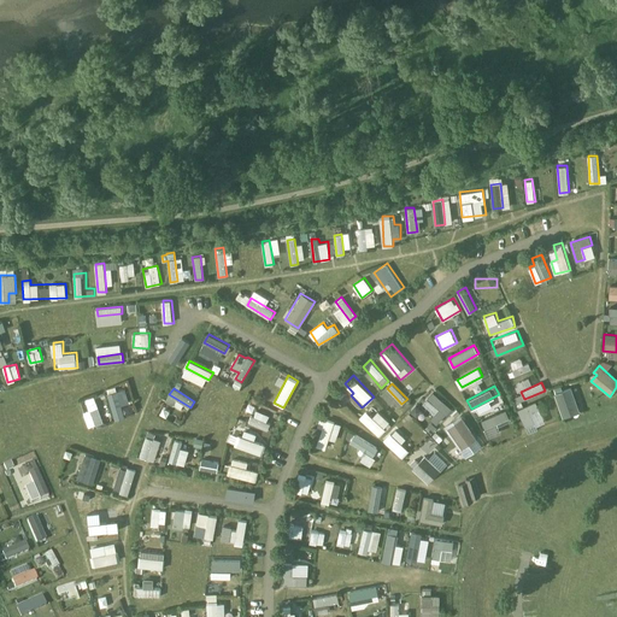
[(580,412),(571,388),(562,391),(556,393),(554,393),(563,418),(580,412)]
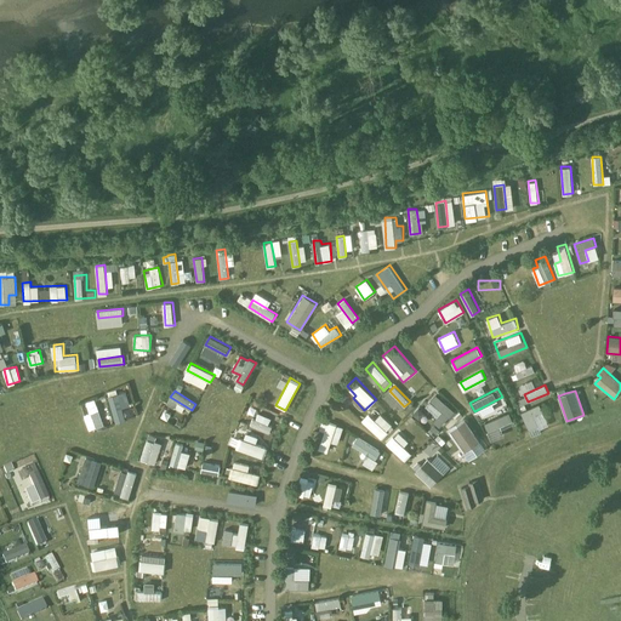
[(109,397),(117,422),(125,420),(118,394),(109,397)]
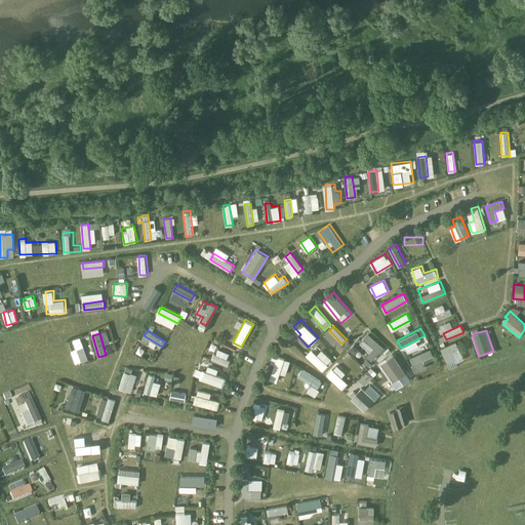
[(385,348),(368,333),(363,338),(373,348),(366,356),(371,361),(378,353),(379,353),(385,348)]
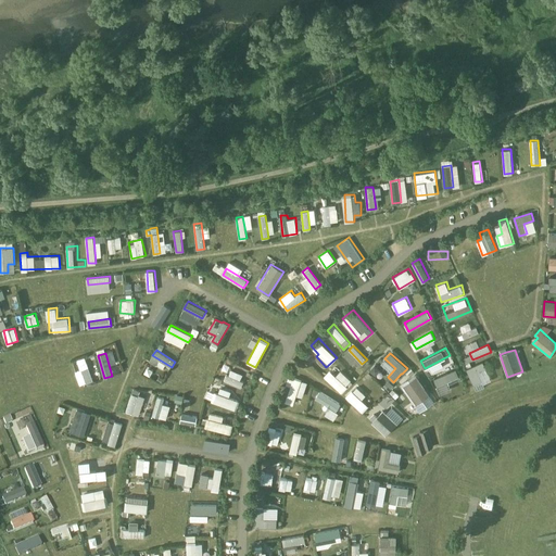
[(73,361),(80,384),(93,380),(85,356),(73,361)]
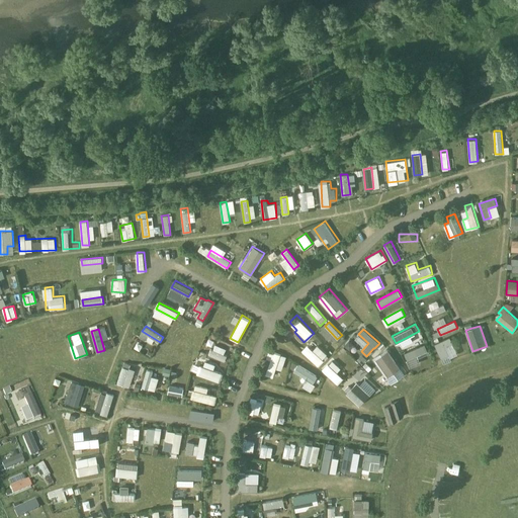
[(434,344),(441,359),(448,355),(445,347),(452,343),(449,337),(434,344)]
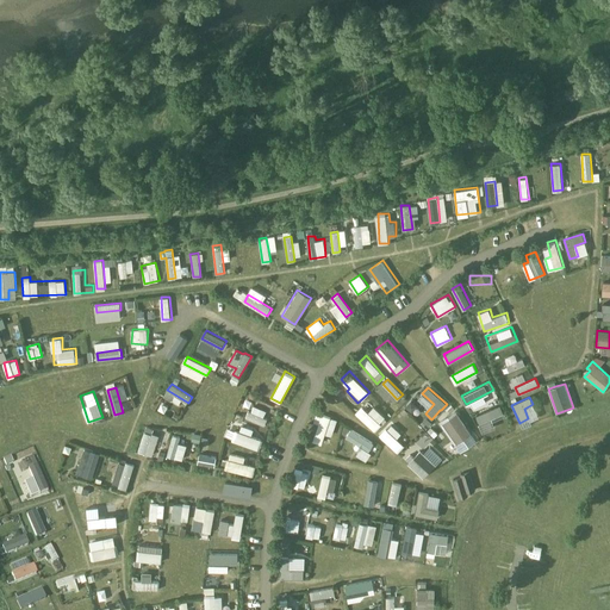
[(368,411),(362,405),(355,412),(375,431),(391,415),(383,406),(379,410),(374,405),(368,411)]
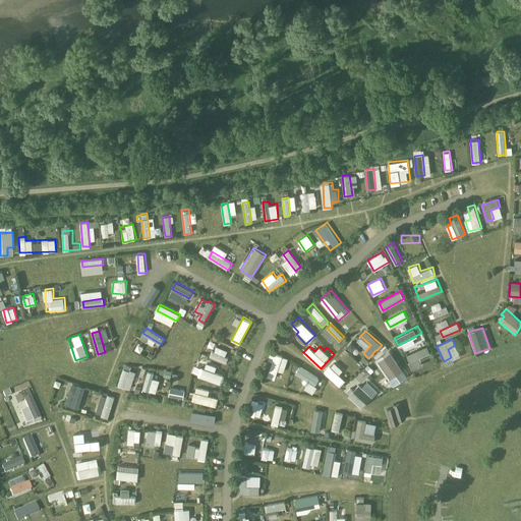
[(426,346),(406,354),(409,361),(429,352),(426,346)]
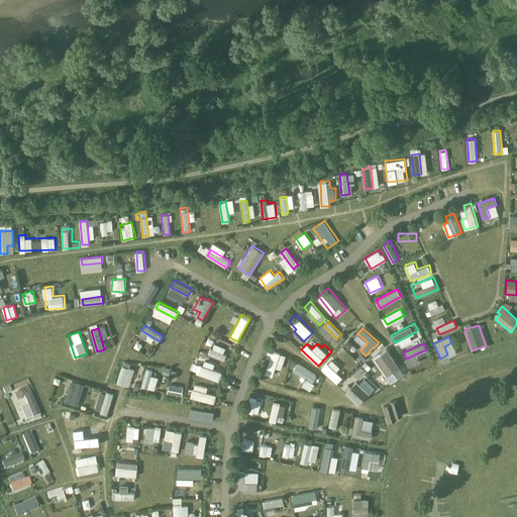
[(227,355),(211,348),(208,353),(224,360),(227,355)]
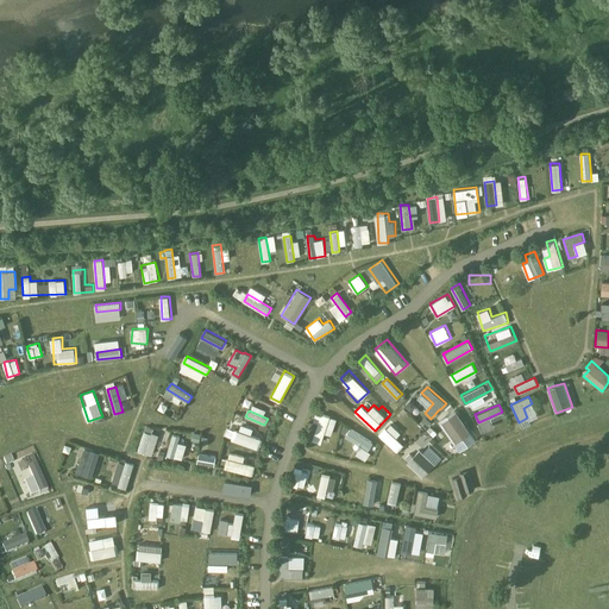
[(321,412),(312,441),(320,444),(331,415),(321,412)]
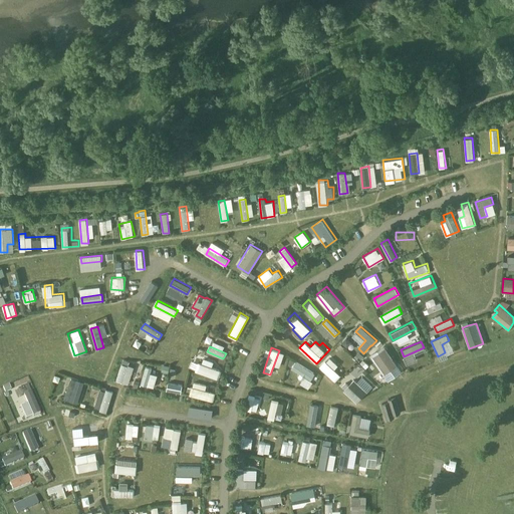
[(384,374),(398,365),(393,358),(393,359),(384,348),(372,356),(384,374)]
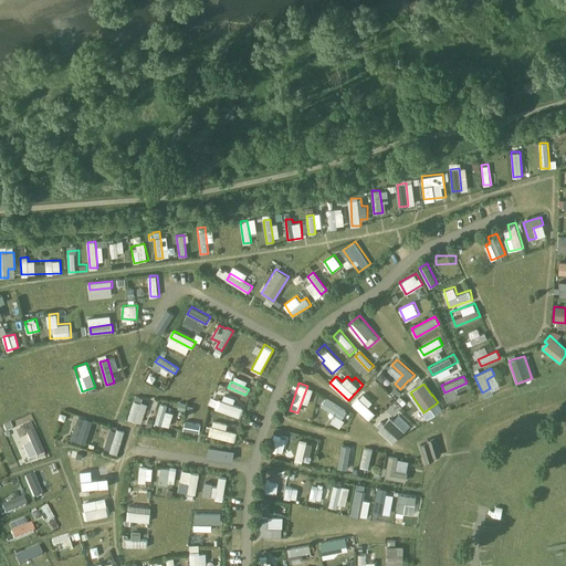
[(368,406),(373,401),(363,391),(352,402),(369,419),(376,412),(368,406)]
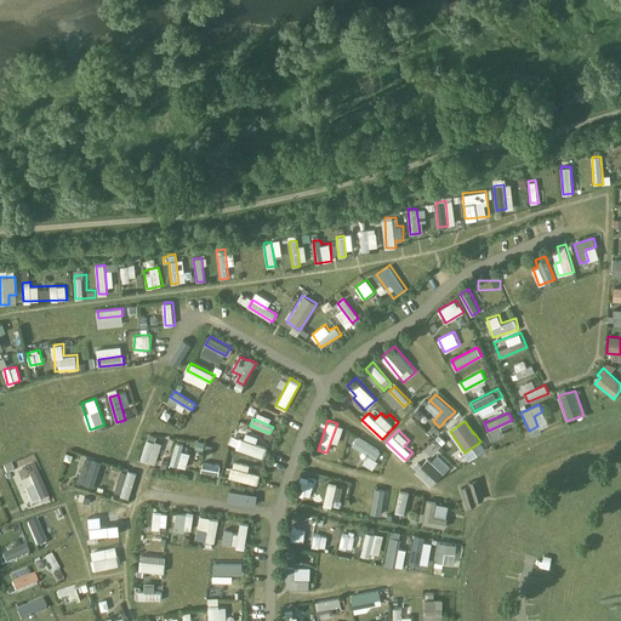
[(357,436),(352,444),(375,460),(380,451),(357,436)]
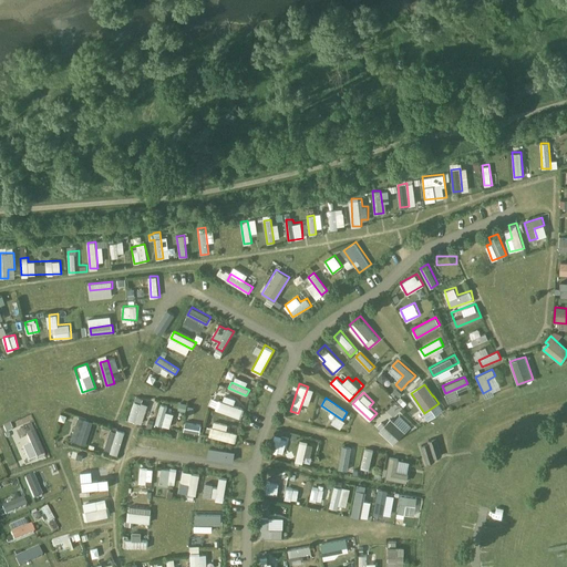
[(245,409),(219,400),(216,409),(241,419),(245,409)]
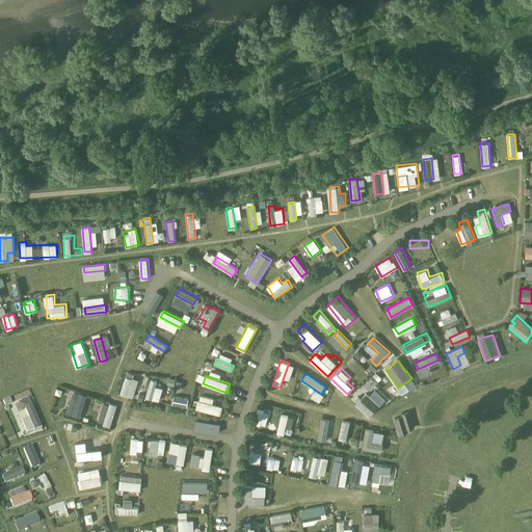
[(132,379),(127,377),(121,394),(127,396),(132,379)]
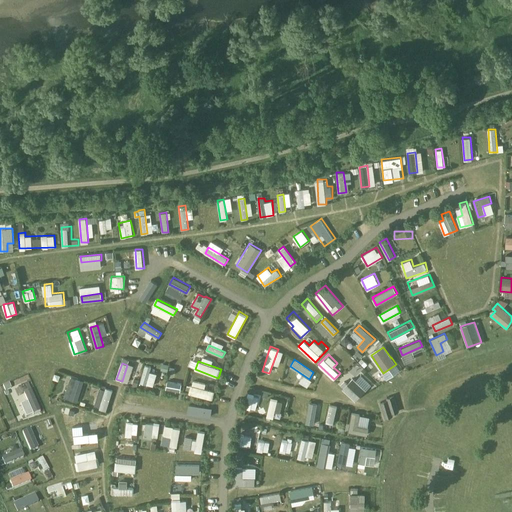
[(146,365),(140,383),(146,385),(152,366),(146,365)]
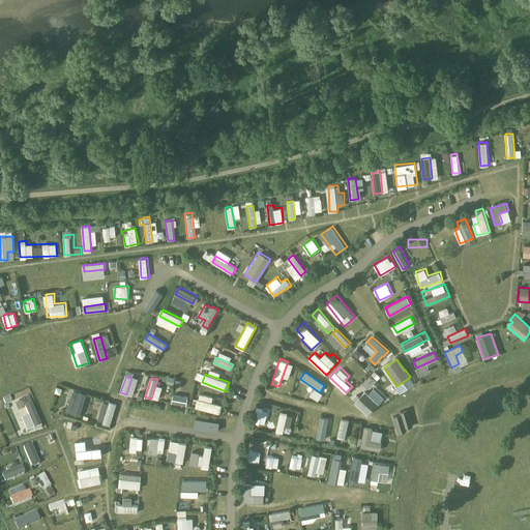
[(66,412),(72,414),(80,391),(74,390),(66,412)]
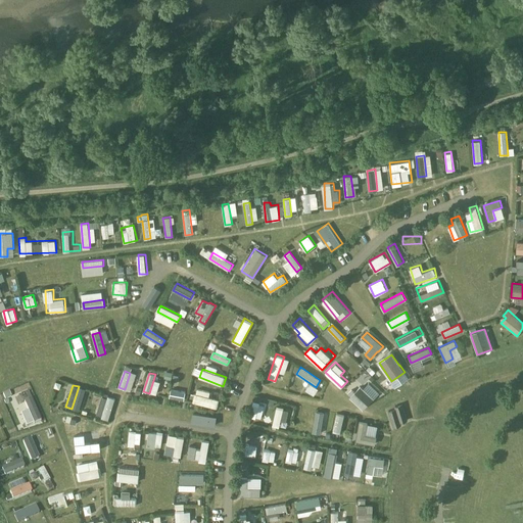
[(79,386),(72,409),(80,411),(86,389),(79,386)]
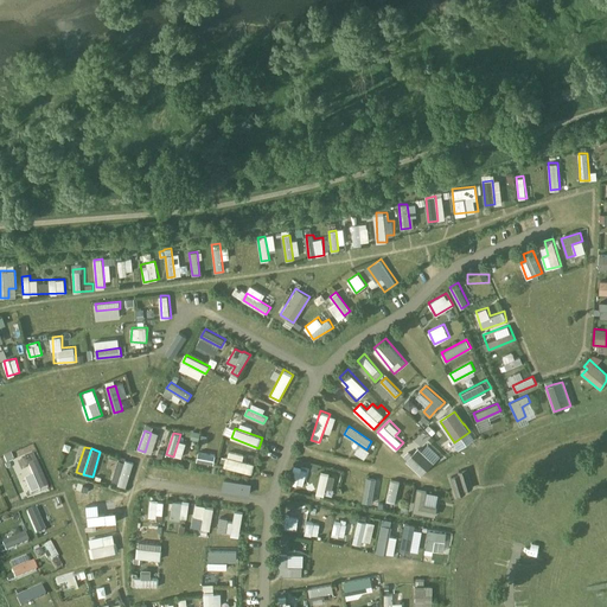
[(434,462),(417,448),(406,461),(421,475),(434,462)]
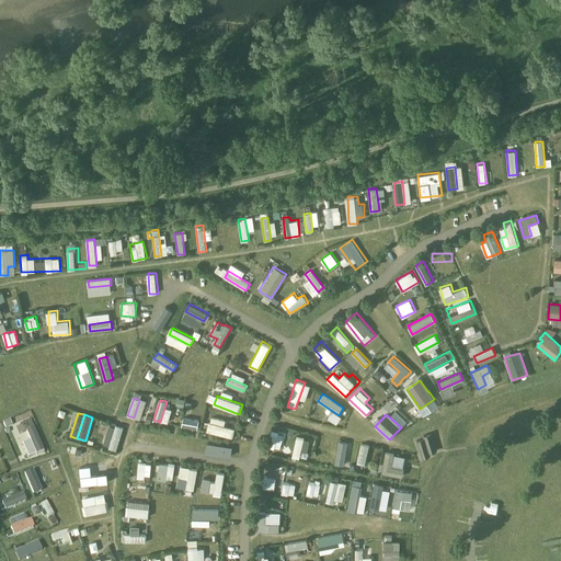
[(197,428),(199,419),(184,416),(182,426),(197,428)]
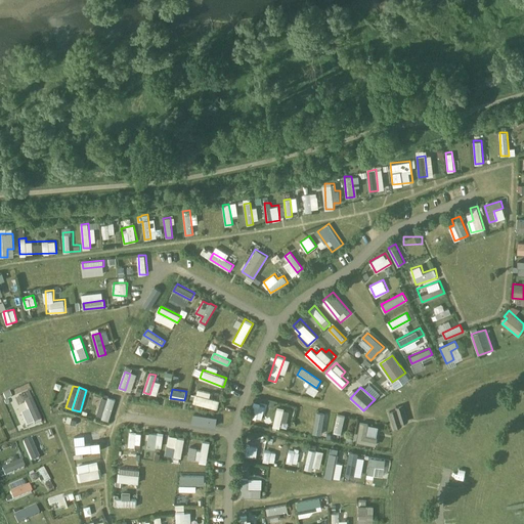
[(41,423),(32,397),(26,400),(24,395),(16,398),(19,405),(25,403),(28,411),(20,413),(26,428),(41,423)]
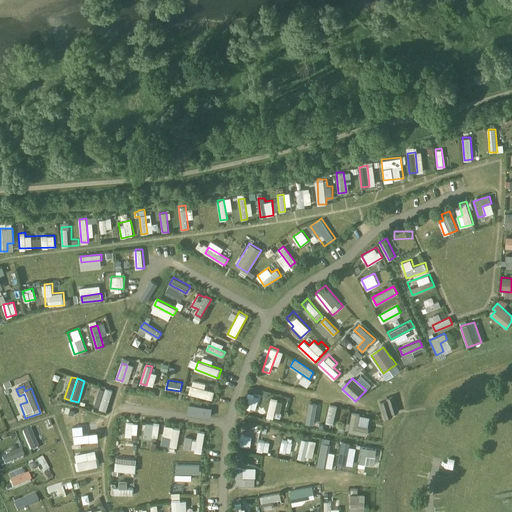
[(191,386),(189,394),(213,400),(215,392),(191,386)]
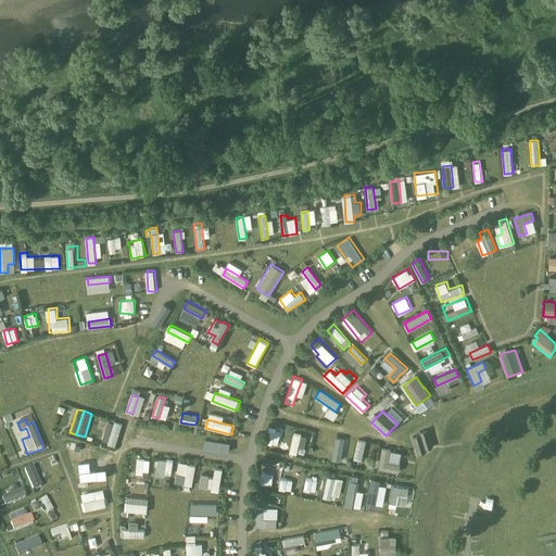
[(115,421),(108,444),(115,446),(123,424),(115,421)]
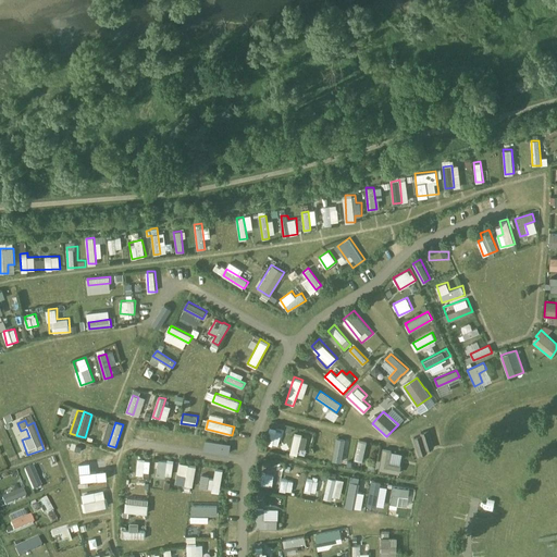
[(270,428),(264,445),(272,446),(276,430),(270,428)]
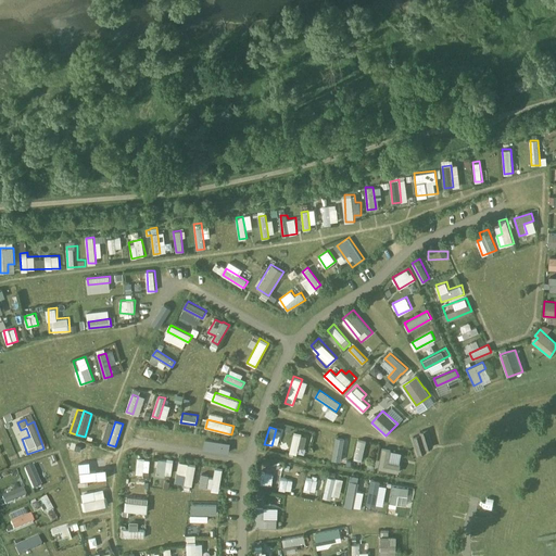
[(418,454),(426,452),(425,449),(432,446),(428,429),(419,431),(420,434),(413,437),(418,454)]
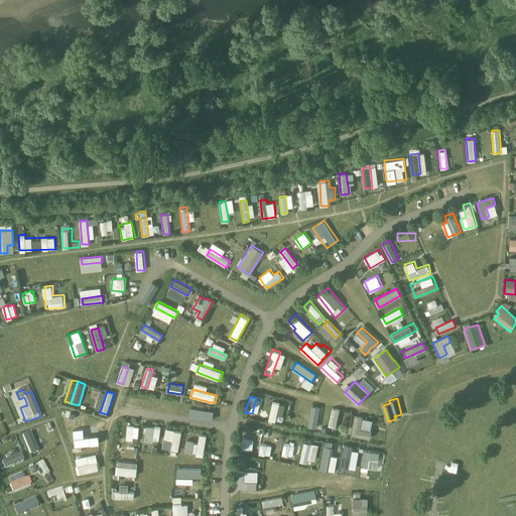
[(269,419),(275,420),(278,404),(273,402),(269,419)]
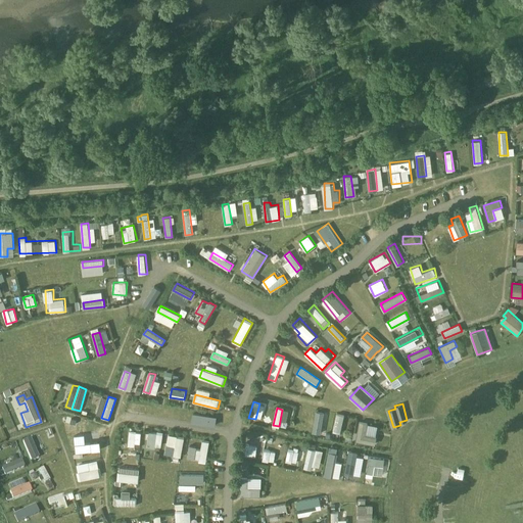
[(315,411),(314,432),(322,433),(324,411),(315,411)]
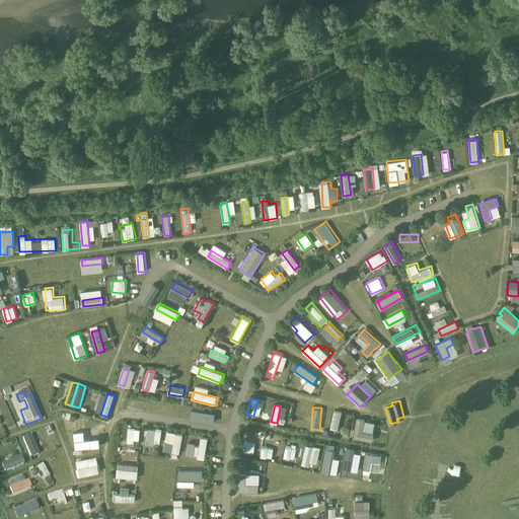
[(335,411),(330,429),(338,430),(342,413),(335,411)]
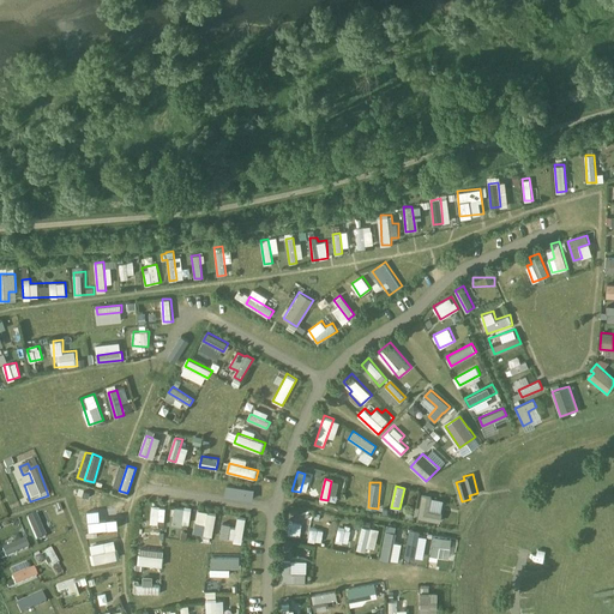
[(417,518),(440,523),(443,512),(429,510),(432,497),(421,495),(419,507),(416,507),(414,517),(417,518)]
